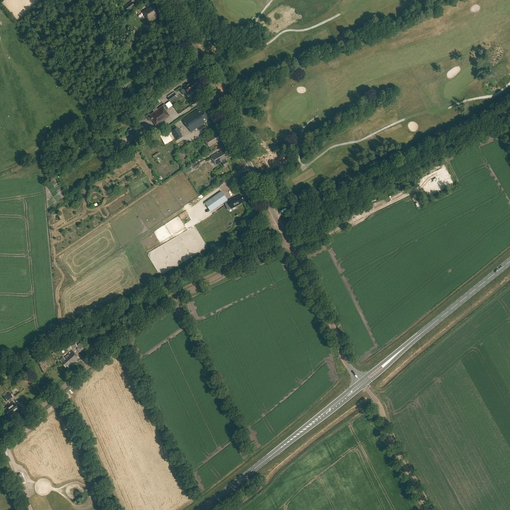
[(130,0),(123,5),(127,11),(134,6),(130,0)]
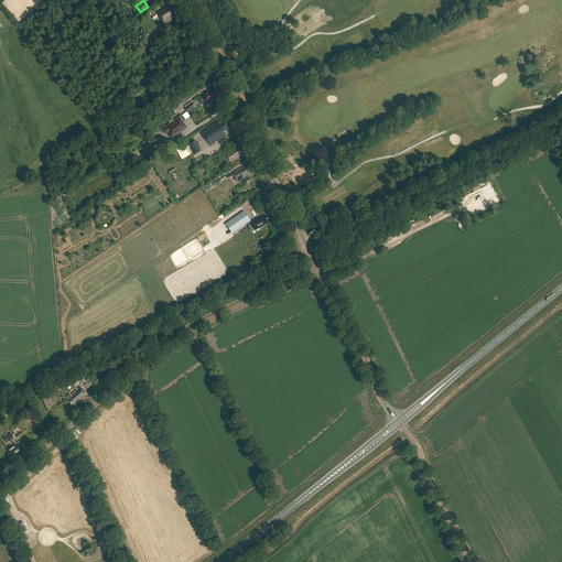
[(175,13),(169,2),(155,11),(162,22),(175,13)]
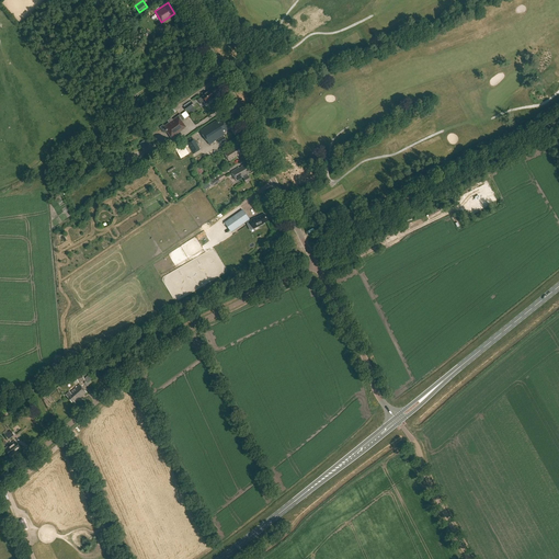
[(210,92),(208,89),(201,94),(201,95),(196,99),(198,103),(202,101),(204,103),(208,100),(208,99),(213,95),(212,94),(213,93),(212,92),(210,92)]
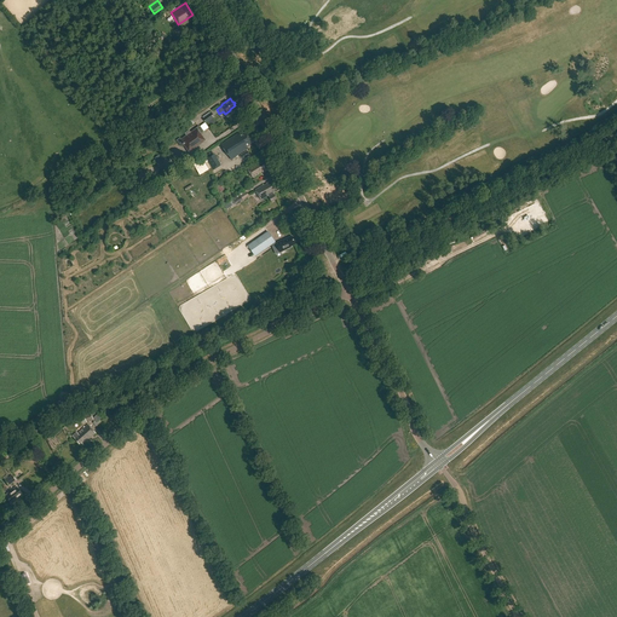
[(203,121),(205,121),(206,120),(212,115),(209,110),(208,111),(201,116),(203,121)]
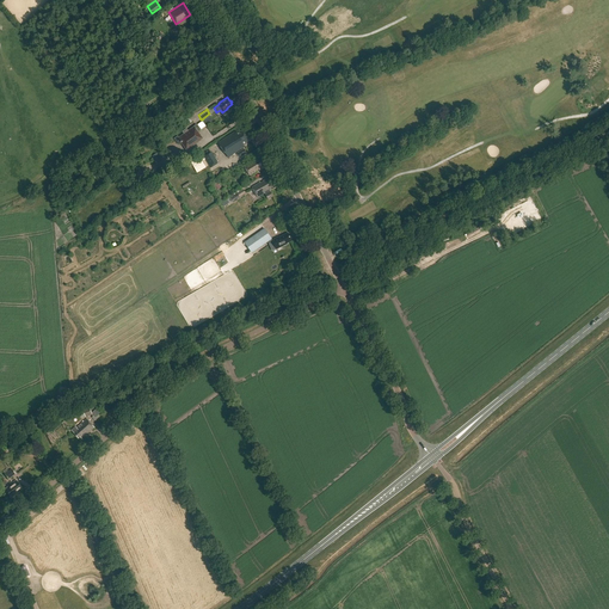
[(198,128),(195,123),(186,130),(185,127),(182,130),(183,131),(177,136),(176,135),(173,136),(177,142),(180,140),(185,148),(201,137),(195,129),(198,128)]
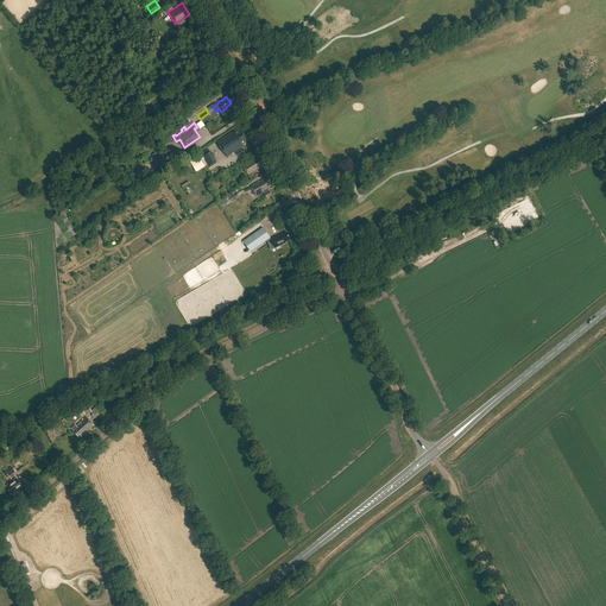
[(215,140),(225,156),(242,145),(240,143),(247,138),(240,127),(233,132),(232,130),(215,140)]
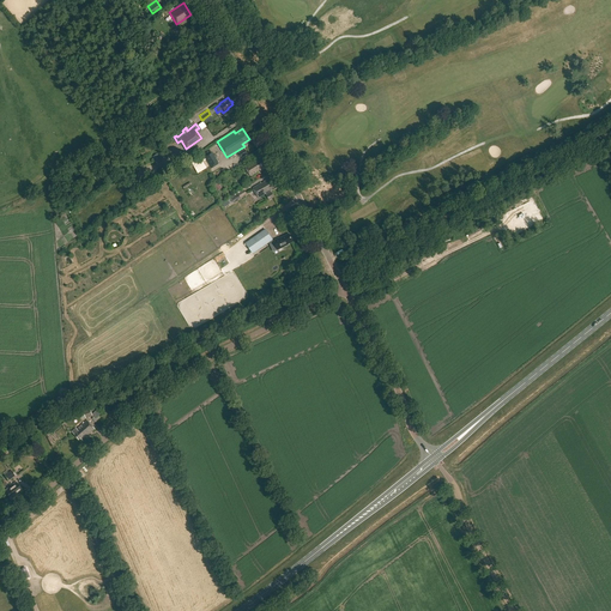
[(200,151),(210,167),(216,162),(216,161),(210,150),(209,151),(206,146),(200,151)]
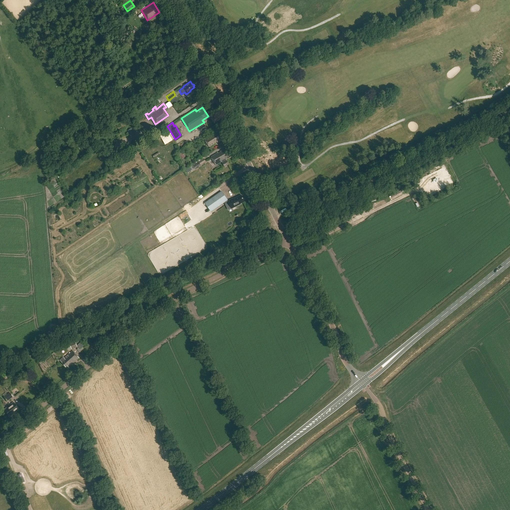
[(165,129),(157,134),(163,143),(171,139),(167,133),(165,129)]
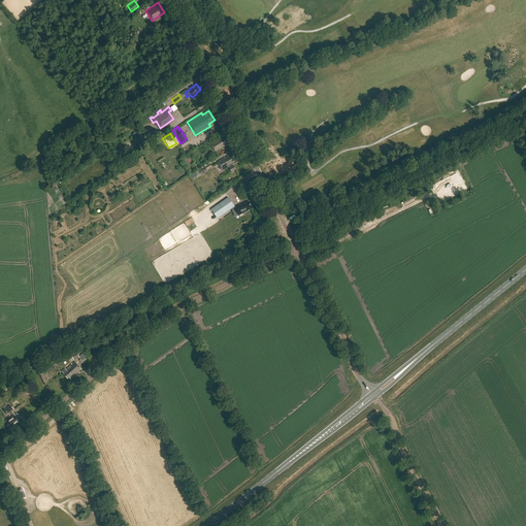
[(222,144),(223,145),(227,142),(226,141),(227,140),(224,134),(210,143),(215,151),(220,146),(219,145),(222,144)]
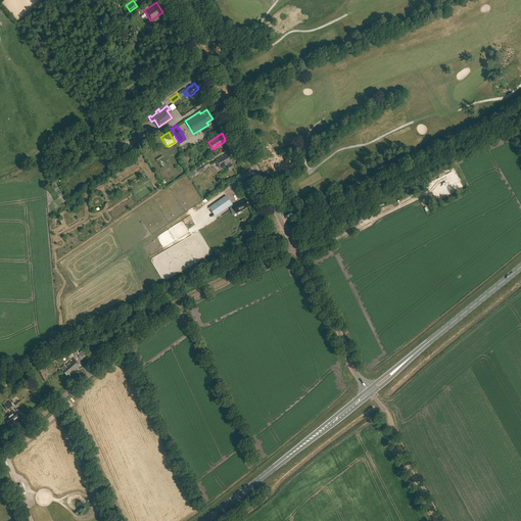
[(215,158),(219,168),(226,163),(227,164),(226,166),(228,170),(233,167),(230,161),(234,158),(230,151),(229,152),(228,151),(225,153),(225,154),(222,156),(222,155),(215,158)]
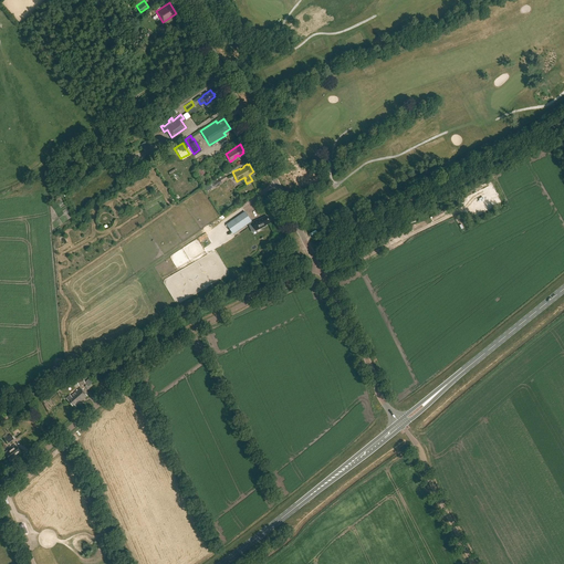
[(217,183),(220,180),(226,177),(223,174),(210,181),(213,186),(218,184),(217,183)]
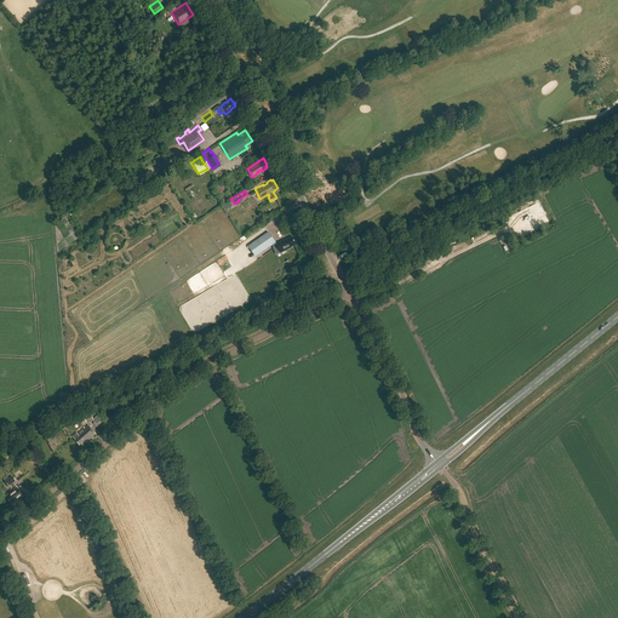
[(522,213),(528,223),(537,218),(532,209),(522,213)]
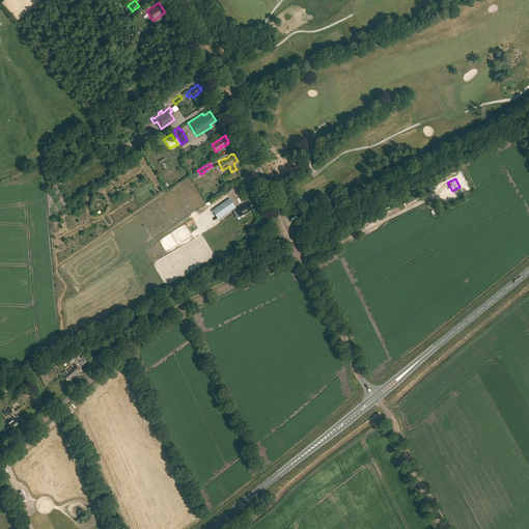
[(227,196),(211,209),(217,218),(234,206),(227,196)]
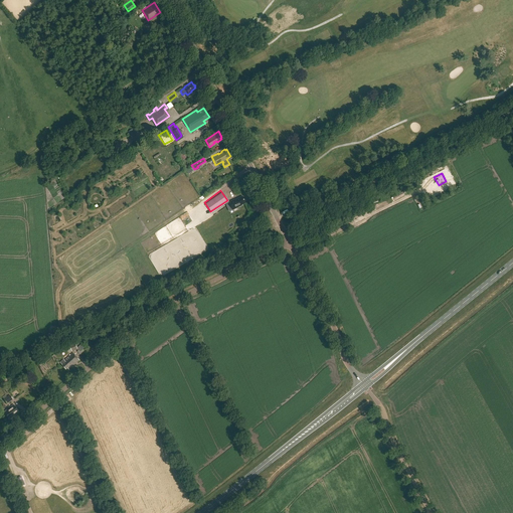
[(243,201),(240,194),(232,198),(227,200),(229,205),(234,202),(235,205),(243,201)]
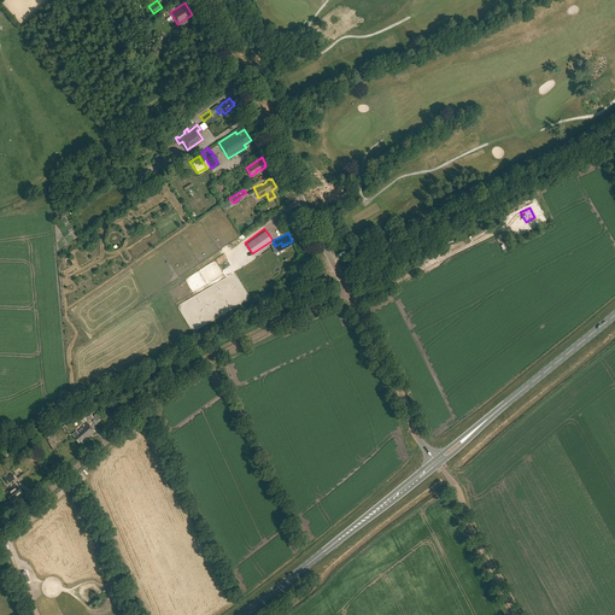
[(94,429),(86,421),(76,431),(75,429),(70,433),(77,440),(78,439),(81,441),(94,429)]
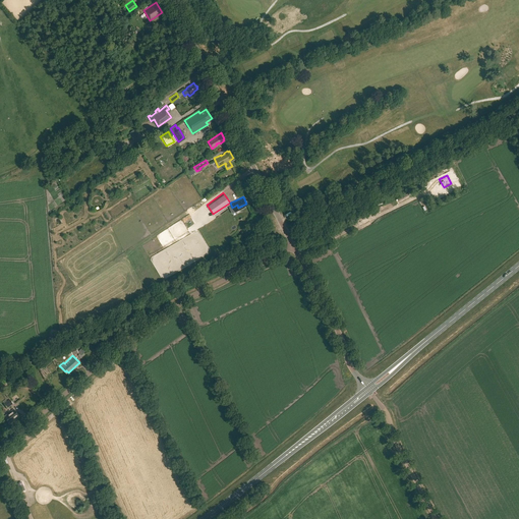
[(5,406),(11,402),(7,398),(2,402),(5,406)]
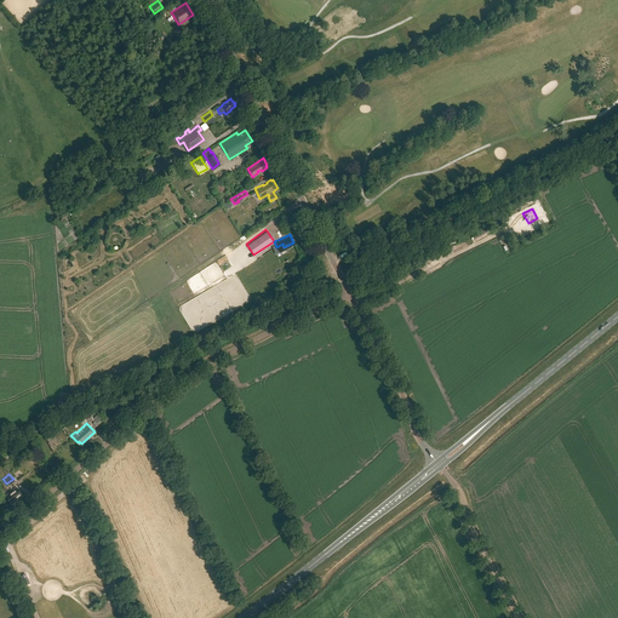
[(21,495),(15,486),(4,496),(10,503),(21,495)]
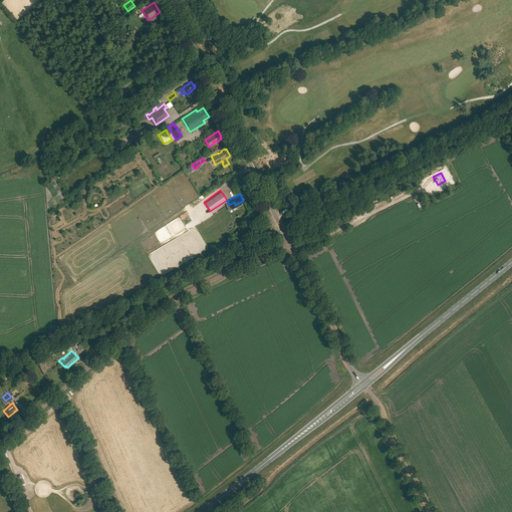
[(19,472),(15,474),(18,483),(23,481),(19,472)]
